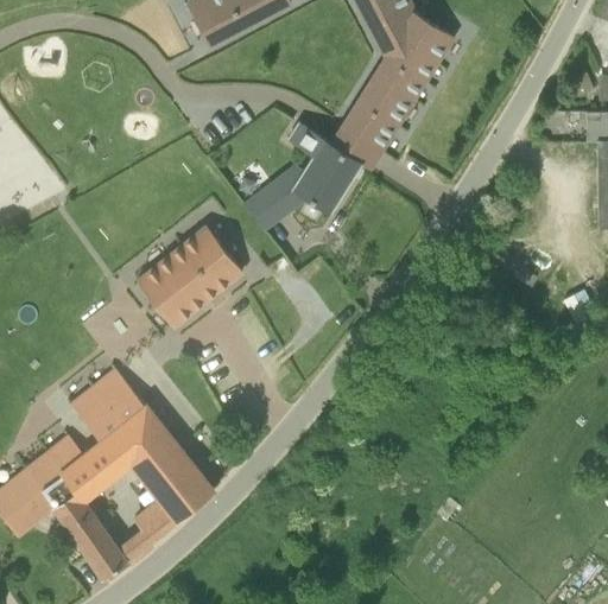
[(355,0),(379,46),(390,52),(341,129),(331,146),(361,164),(360,166),(369,171),(380,154),(381,152),(380,152),(453,38),(413,14),(406,0),(200,0),(189,6),(209,46),(291,4),(289,0),(355,0)]
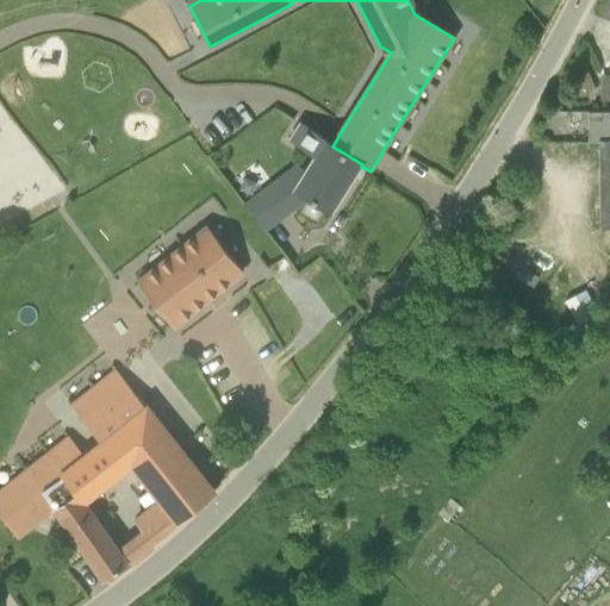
[(609,113),(589,114),(587,144),(598,144),(599,230),(609,230),(609,113)]
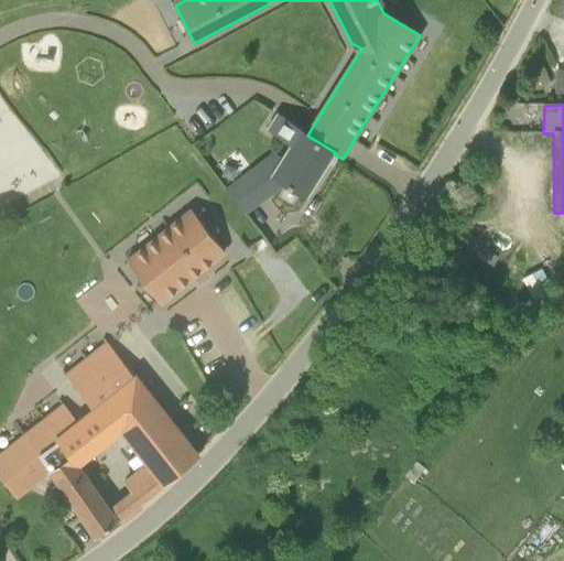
[(335,152),(307,136),(278,116),(268,131),(291,146),(271,176),(306,198),(334,154),(335,152)]
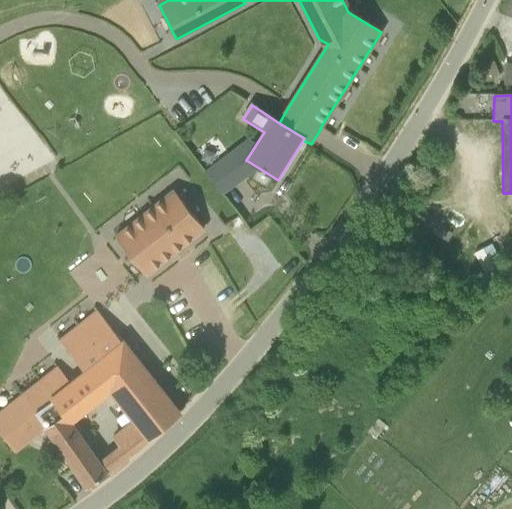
[(241,181),(225,160),(206,175),(222,195),(241,181)]
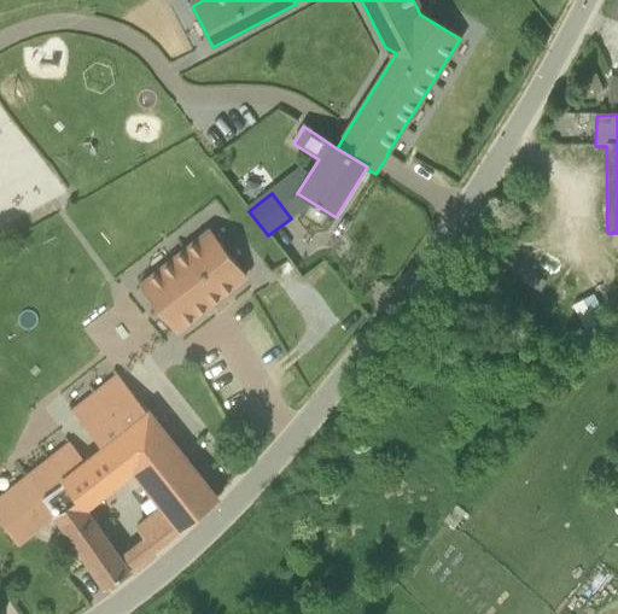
[(192,246),(229,293),(248,279),(209,233),(192,246)]
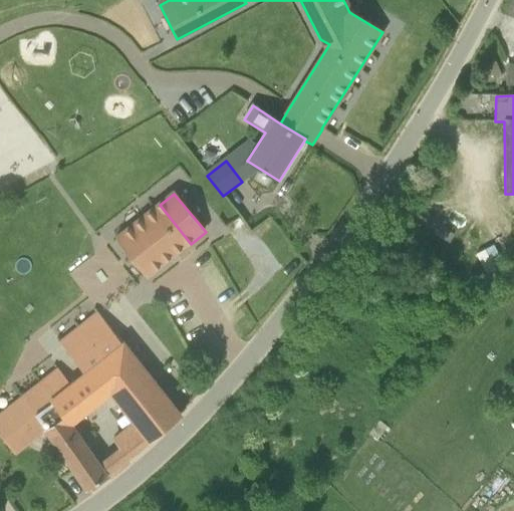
[(191,244),(160,205),(145,217),(176,255),(191,244)]
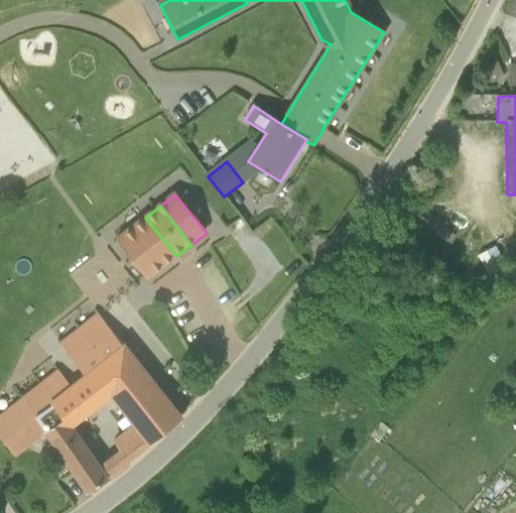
[(145,218),(131,229),(162,268),(176,256),(145,218)]
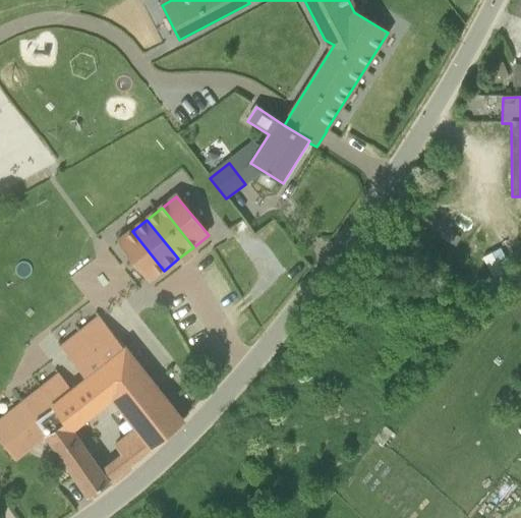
[(164,271),(132,231),(116,244),(149,283),(164,271)]
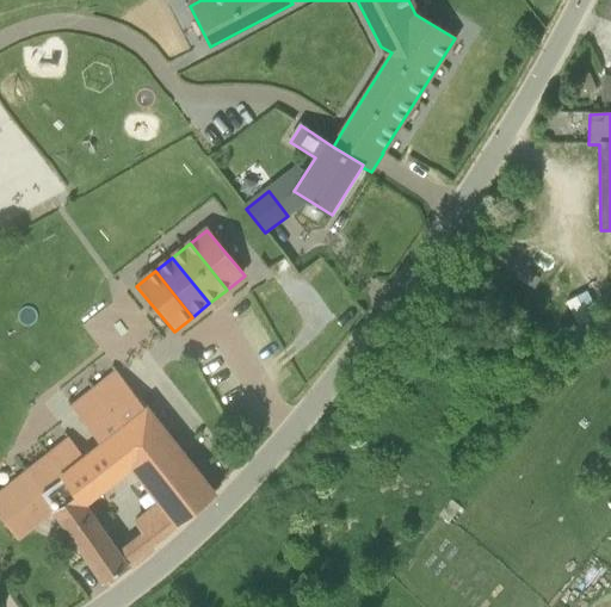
[(0,518),(18,542),(55,512),(104,582),(127,567),(84,505),(107,485),(131,466),(150,491),(139,502),(148,514),(136,524),(153,545),(215,495),(147,412),(116,372),(71,408),(99,444),(84,457),(69,441),(0,495),(0,518)]
